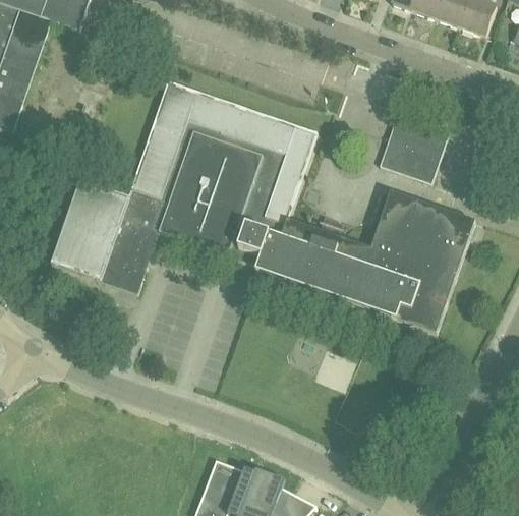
[(0,128),(11,132),(21,103),(43,43),(51,20),(78,31),(89,0),(0,0),(0,128)]
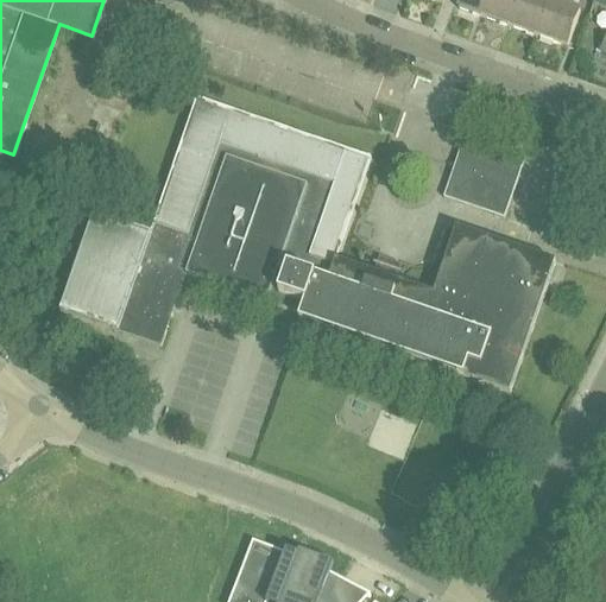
[(484,13),(487,0),(458,0),(456,4),(484,13)]
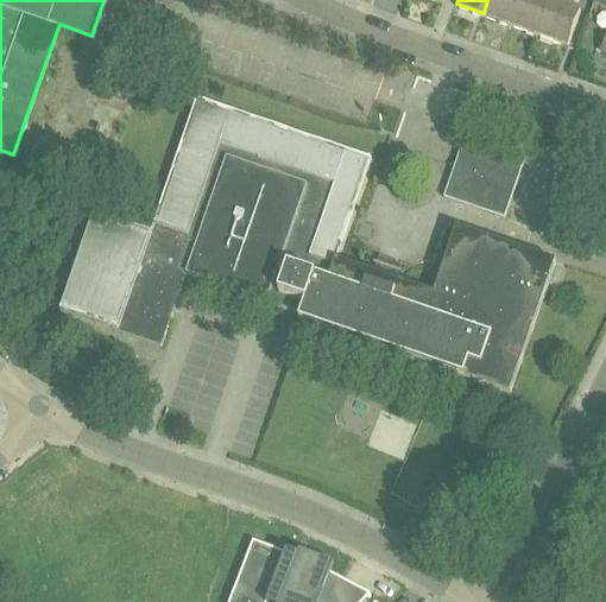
[(487,0),(484,13),(511,23),(518,0),(487,0)]
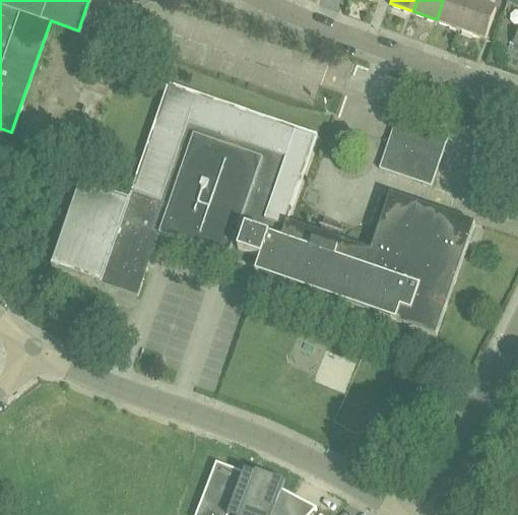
[(443,0),(437,19),(461,27),(470,0),(443,0)]
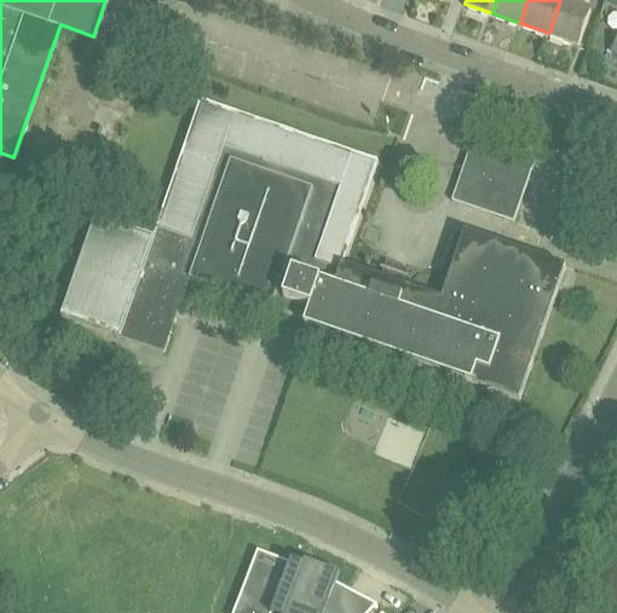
[(589,5),(576,0),(560,0),(549,33),(577,42),(589,5)]
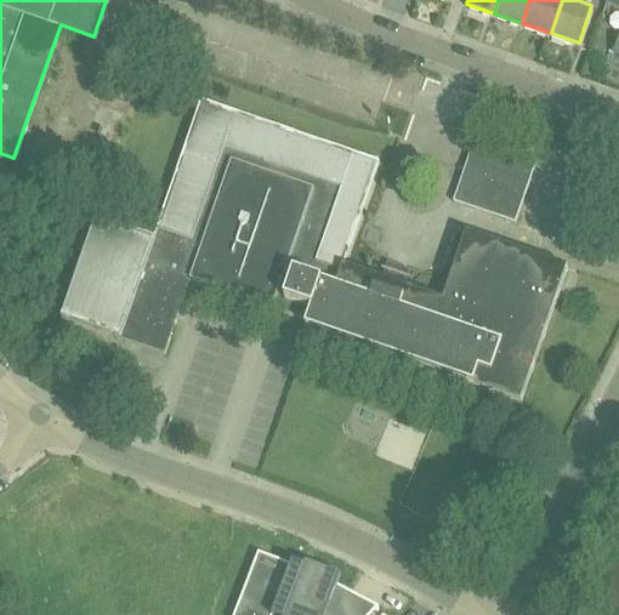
[(307,314),(304,324),(518,398),(566,263),(464,228),(441,296),(399,282),(404,267),(387,261),(382,275),(341,261),(378,157),(199,96),(151,235),(92,216),(58,314),(163,349),(188,274),(307,314)]
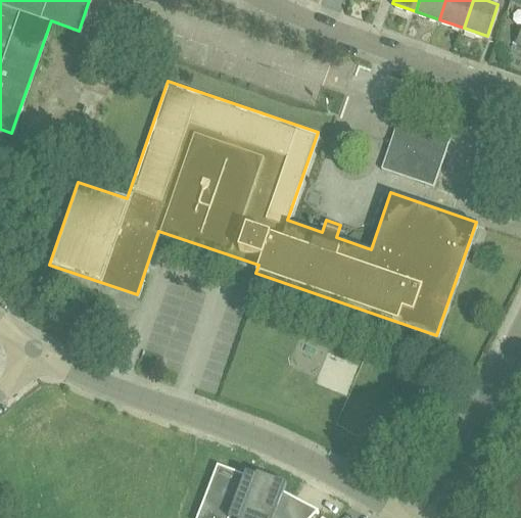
[(431,184),(450,132),(397,114),(379,167),(431,184)]
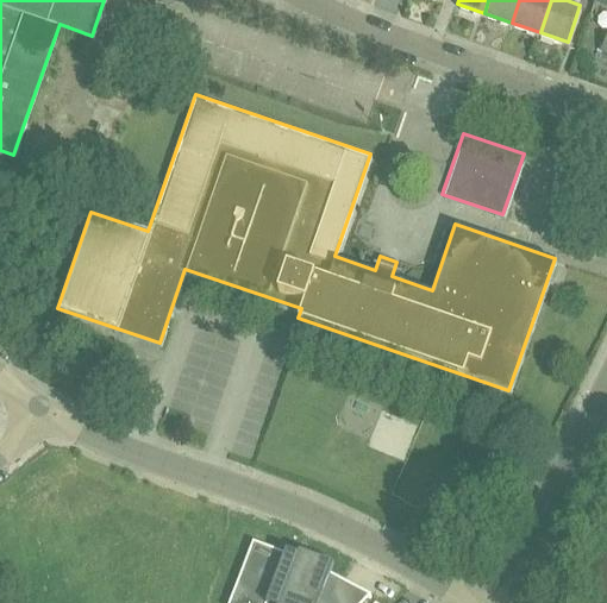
[(251,565),(241,588),(275,602),(329,602),(327,602),(342,579),(333,575),(337,566),(302,551),(300,558),(291,553),(257,539),(246,563),(251,565)]
